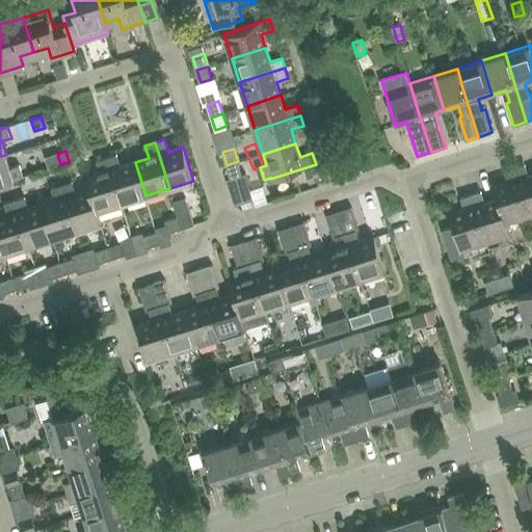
[(145,195),(135,162),(121,166),(116,154),(107,157),(122,203),(145,195)]
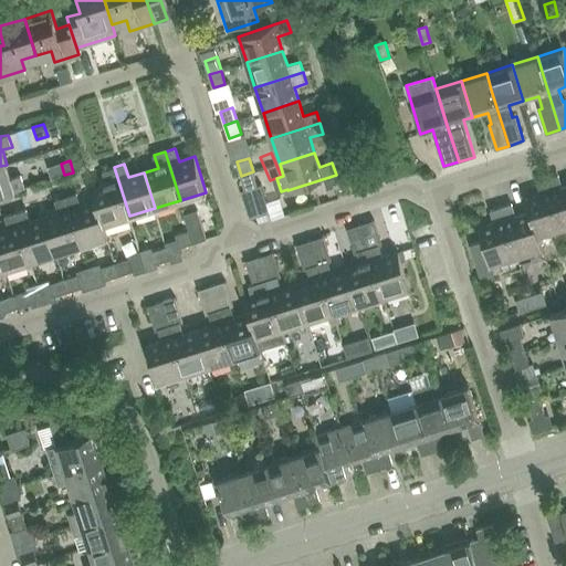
[(0,166),(0,194),(24,187),(21,176),(11,178),(7,165),(0,166)]
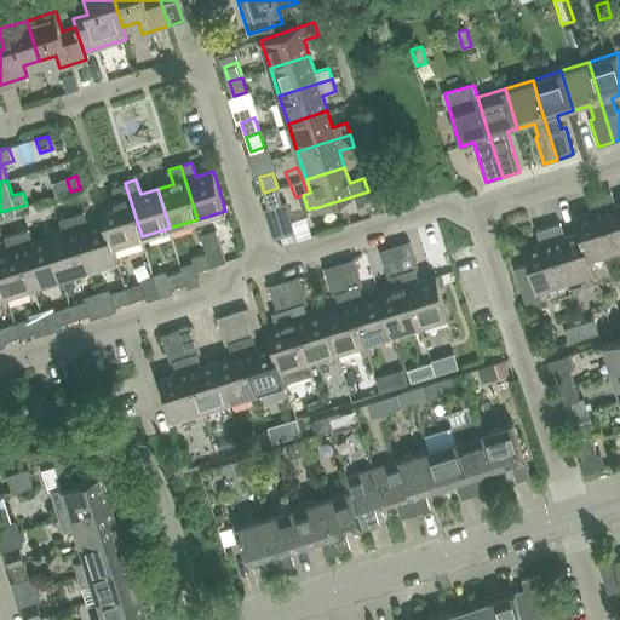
[(113,246),(114,246),(142,236),(125,183),(113,188),(116,201),(99,206),(104,220),(105,220),(113,246)]
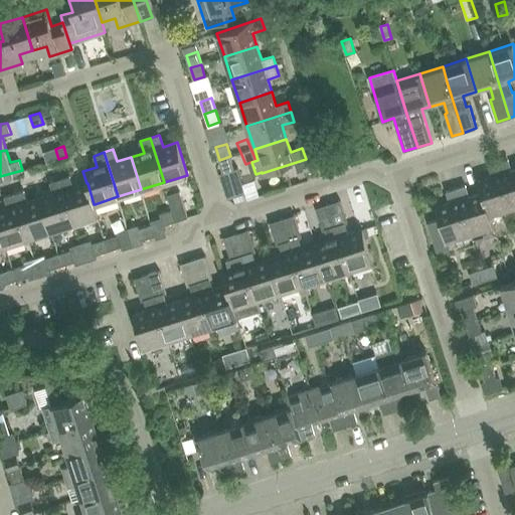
[(219,160),(223,172),(234,168),(230,156),(219,160)]
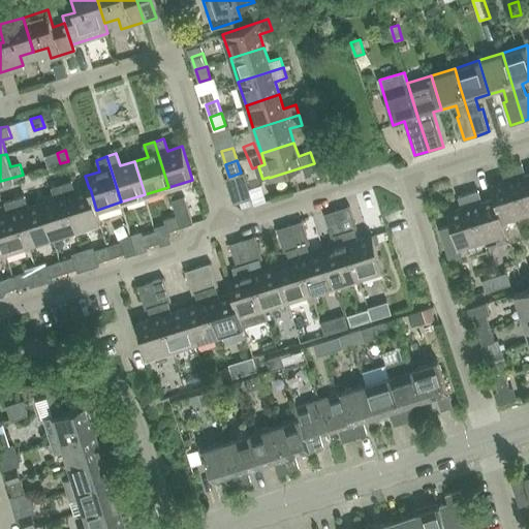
[(511,166),(526,212),(528,210),(528,174),(526,175),(522,163),(511,166)]
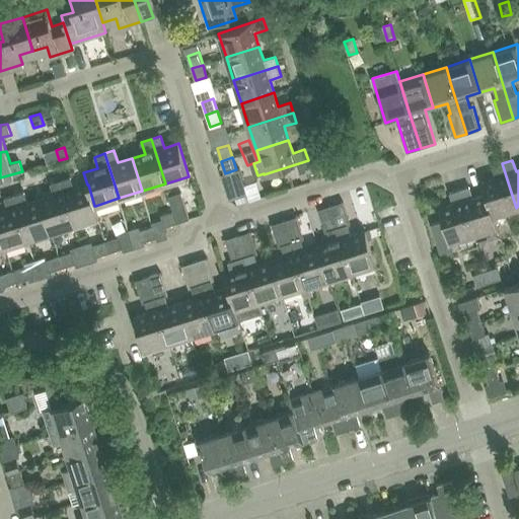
[(309,162),(299,165),(303,177),(307,175),(306,171),(311,170),(309,162)]
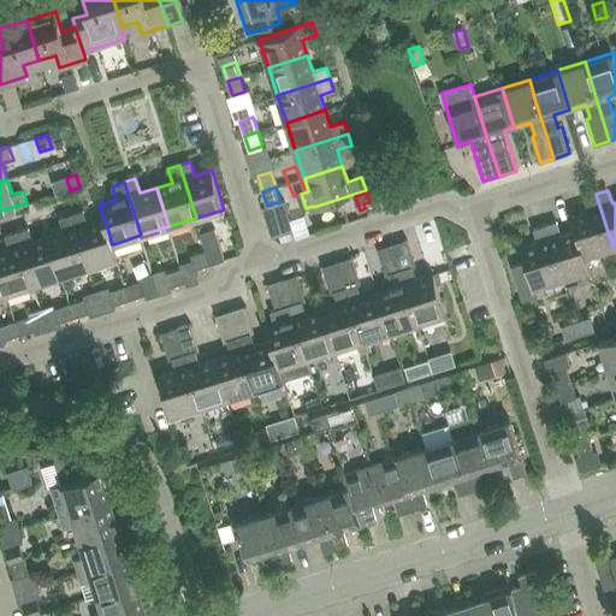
[(612,247),(596,194),(585,197),(590,211),(573,217),(576,230),(578,230),(586,255),(587,255),(612,247)]
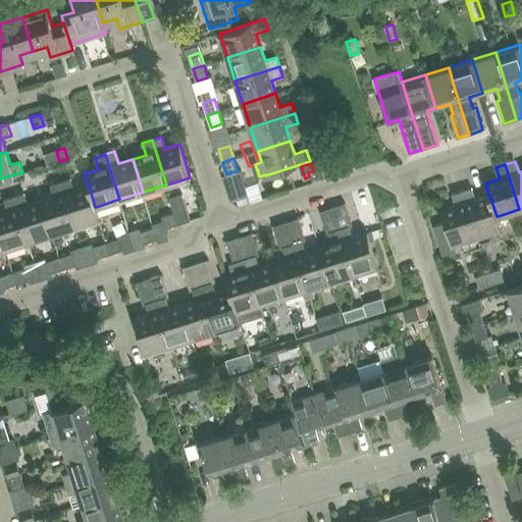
[(226,174),(223,175),(226,187),(246,180),(242,169),(238,170),(226,174)]
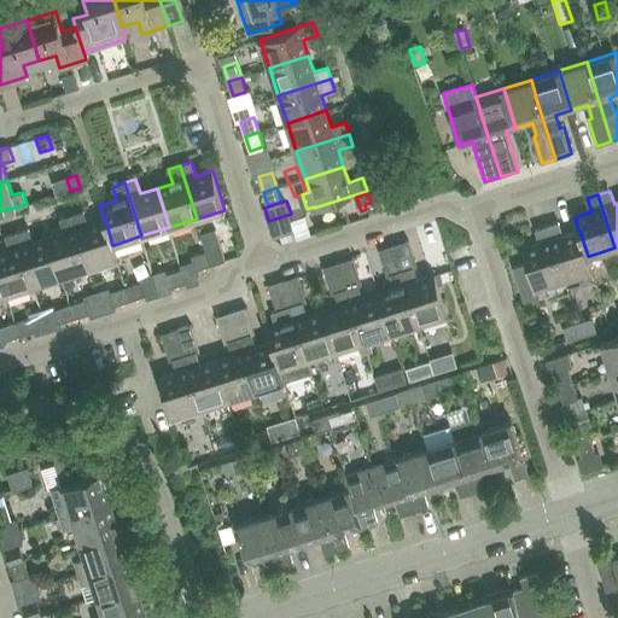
[(114,245),(112,245),(105,220),(104,220),(88,225),(85,211),(73,215),(89,268),(118,258),(114,245)]
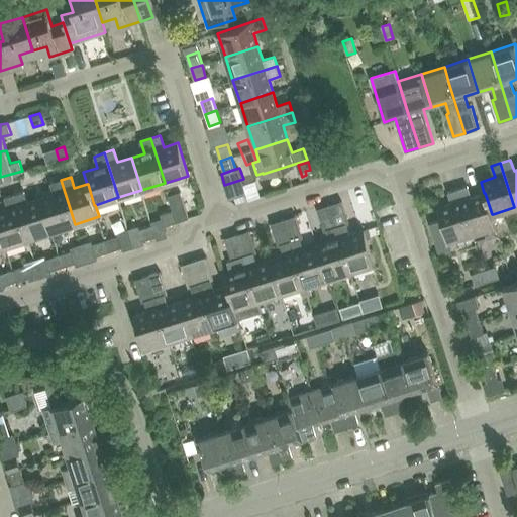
[(75,224),(61,180),(52,183),(55,194),(41,198),(52,231),(75,224)]
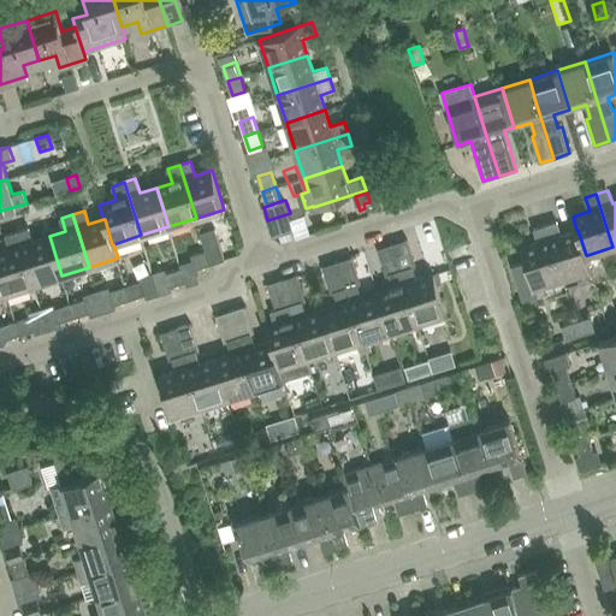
[(578,230),(576,230),(562,235),(557,221),(545,225),(562,278),(591,268),(587,255),(586,255),(578,230)]
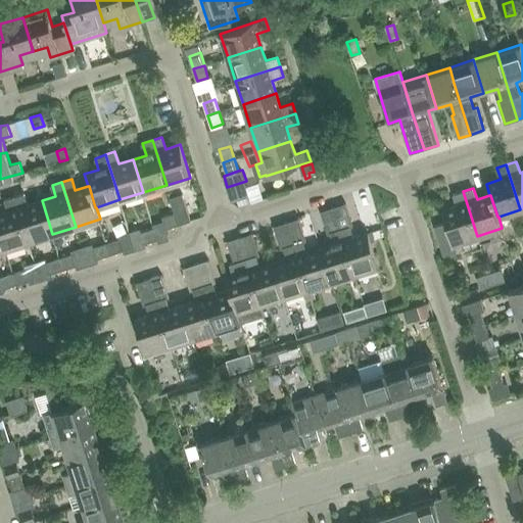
[(463,191),(454,194),(457,206),(443,210),(446,222),(435,226),(444,255),(457,251),(454,243),(477,236),(463,191)]
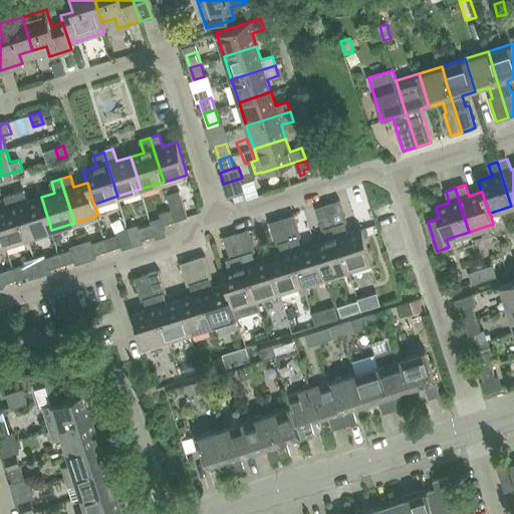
[(51,230),(41,197),(28,201),(24,190),(14,193),(28,237),(51,230)]
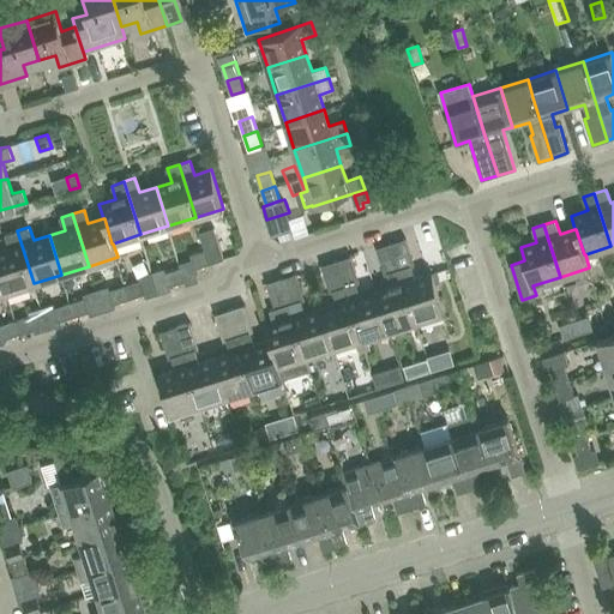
[(205,250),(210,263),(226,258),(216,227),(200,232),(205,250)]
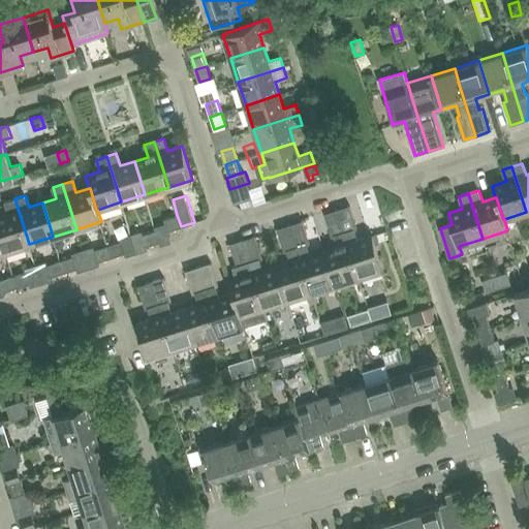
[(0,216),(0,232),(6,251),(29,244),(14,198),(4,201),(8,214),(0,216)]
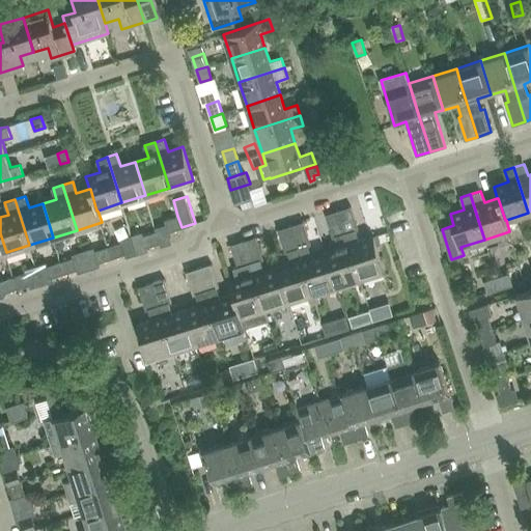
[(338,211),(360,278),(385,270),(373,236),(359,241),(356,230),(359,229),(352,206),(338,211)]
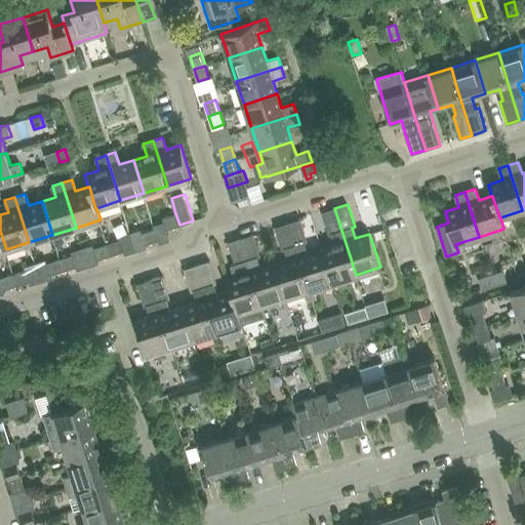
[(356,275),(334,208),(322,212),(329,235),(332,234),(335,244),(322,248),(332,282),(356,275)]
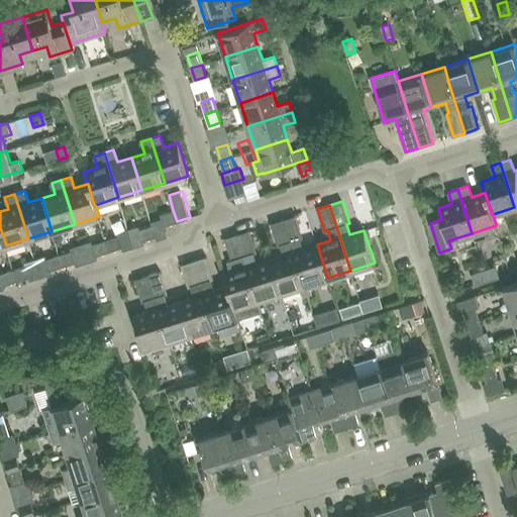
[(177,221),(173,210),(162,214),(165,225),(177,221)]
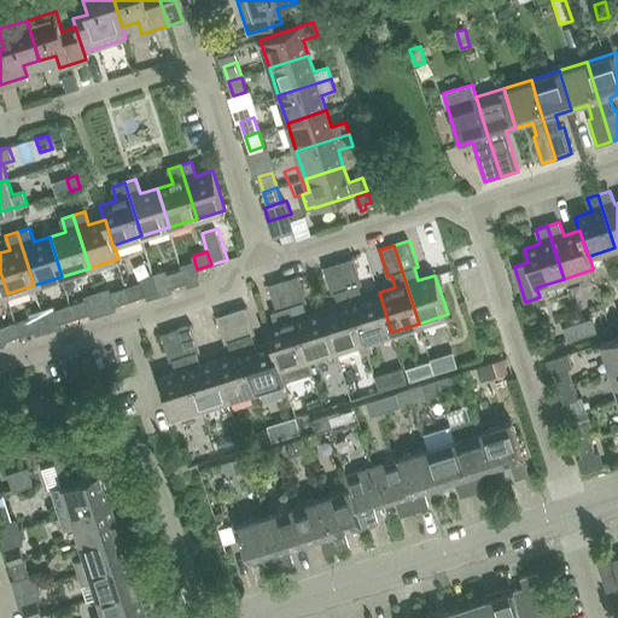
[(339,262),(363,340),(369,339),(391,332),(379,292),(363,298),(359,285),(362,284),(354,257),(339,262)]
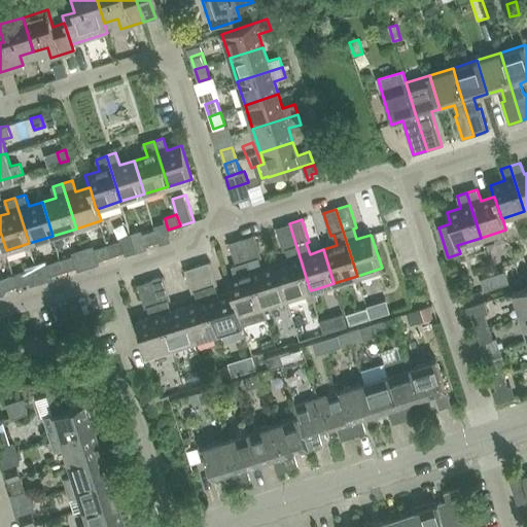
[(310,290),(289,223),(276,227),(283,250),(286,249),(289,260),(276,265),(286,299),(306,292),(310,290)]
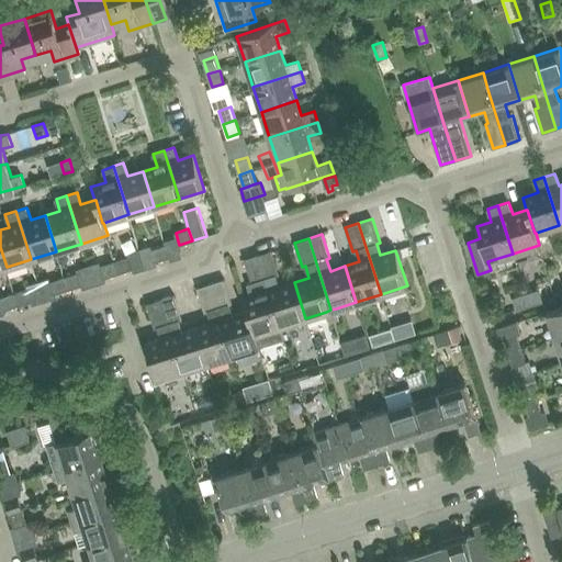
[(166,245),(153,249),(157,261),(169,257),(166,245)]
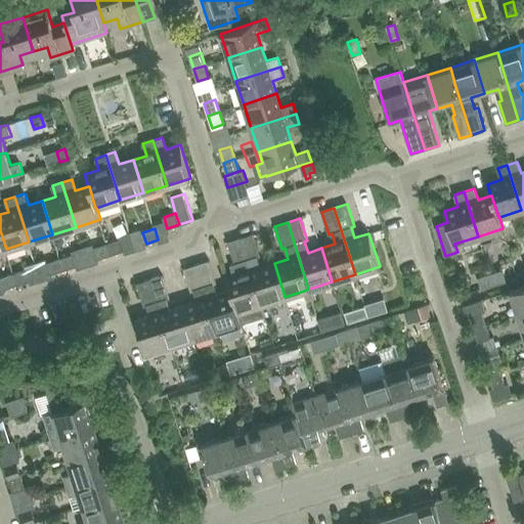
[(239,237),(261,304),(266,302),(285,297),(274,263),(261,267),(258,257),(260,256),(253,233),(239,237)]
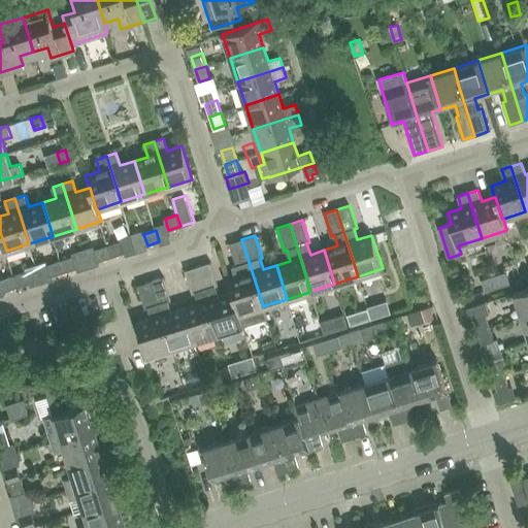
[(232,292),(239,314),(240,314),(263,306),(241,239),(229,243),(236,266),(239,265),(242,275),(229,281),(232,292)]
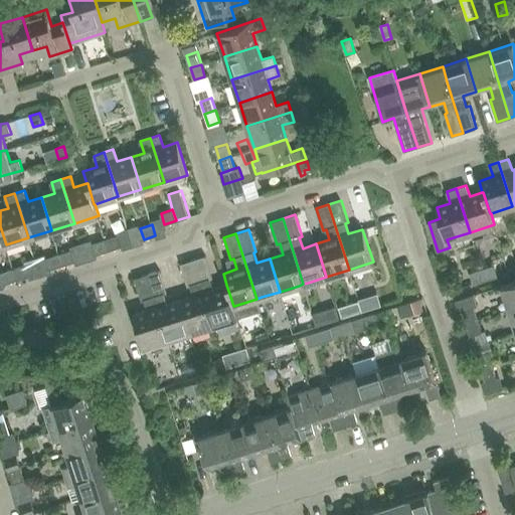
[(106,238),(109,250),(122,246),(118,234),(106,238)]
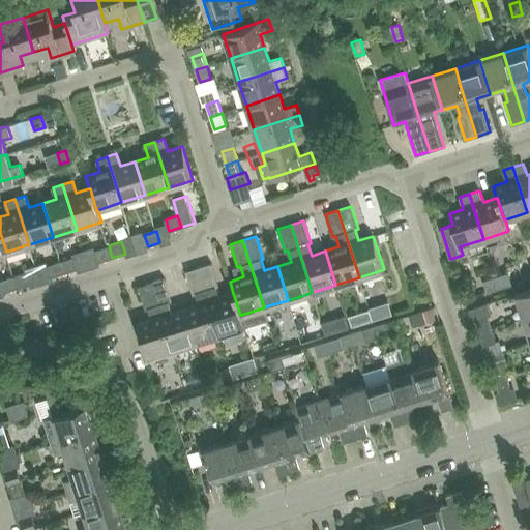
[(112,258),(109,245),(95,249),(99,262),(112,258)]
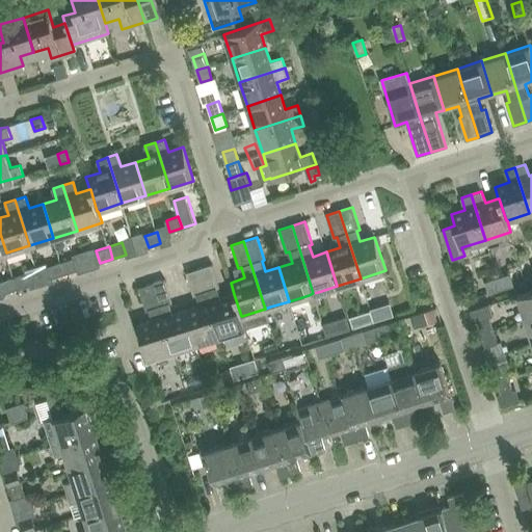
[(61,262),(64,274),(77,270),(73,258),(61,262)]
